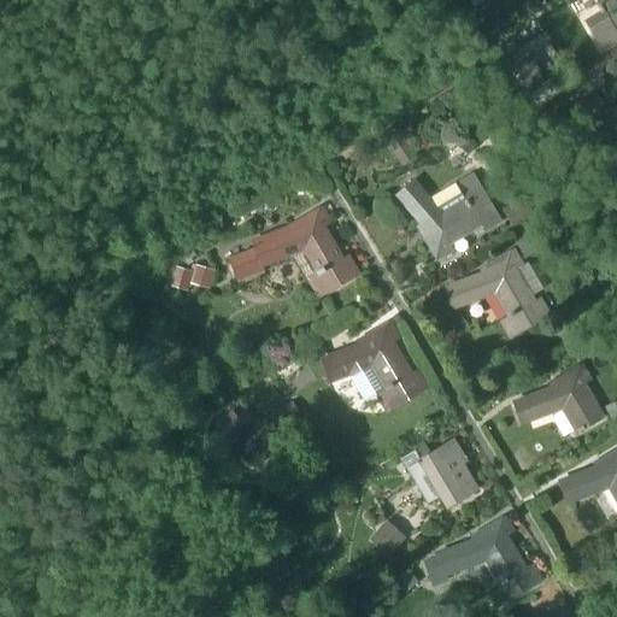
[(616,0),(594,0),(598,7),(597,9),(600,15),(603,13),(616,37),(616,0)]
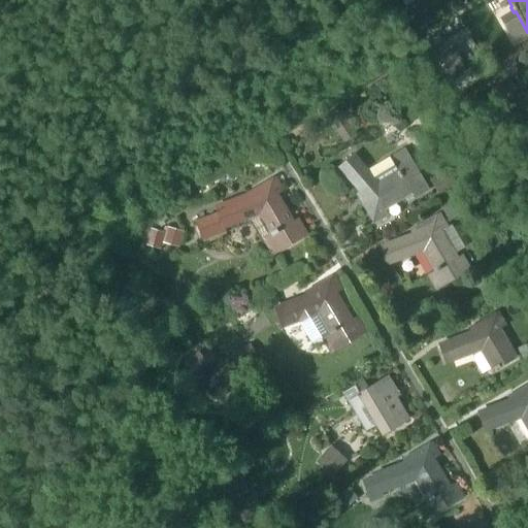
[(516,11),(514,12),(501,20),(514,40),(527,32),(516,11)]
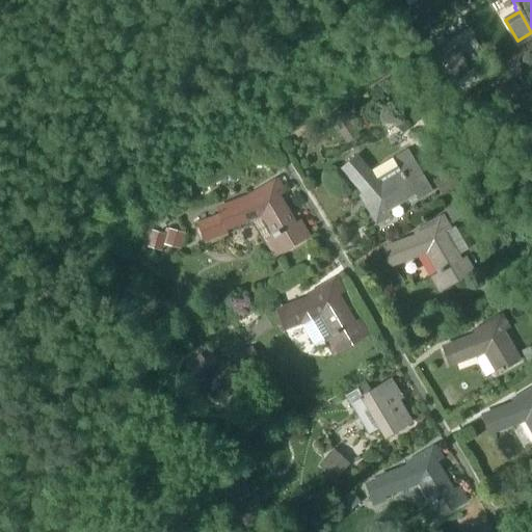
[(455,49),(441,58),(454,81),(469,72),(455,49)]
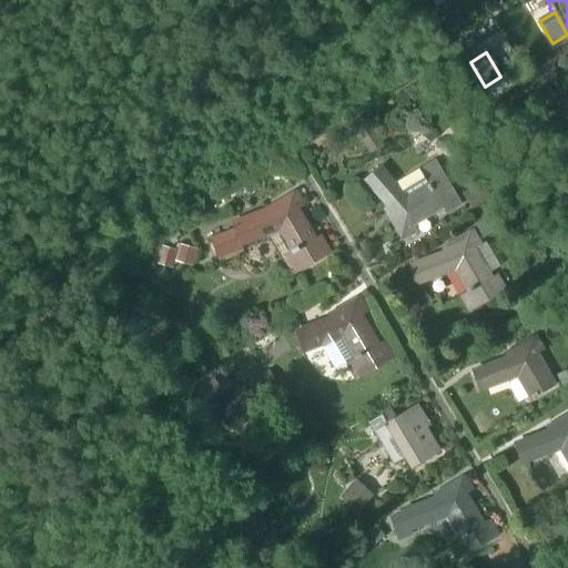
[(549,85),(529,97),(539,115),(559,104),(549,85)]
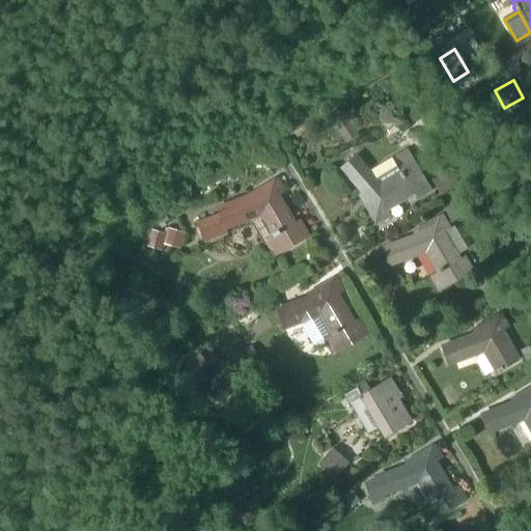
[(343,113),(331,121),(344,144),(358,136),(343,113)]
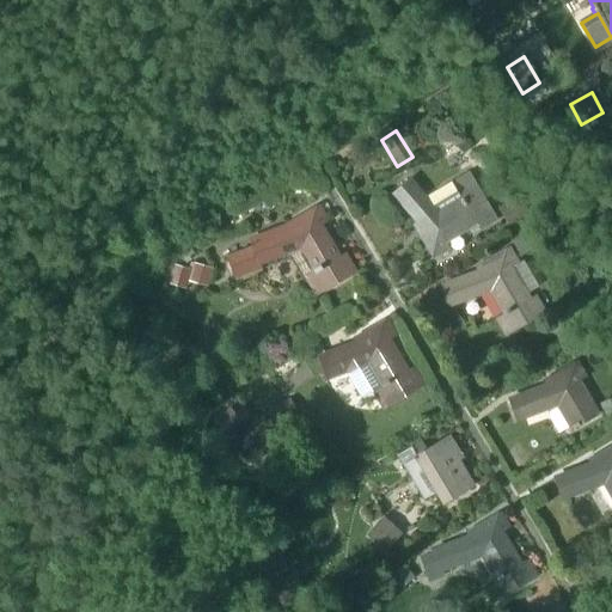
[(429,197),(428,203),(436,214),(461,199),(457,191),(473,182),(469,173),(429,197)]
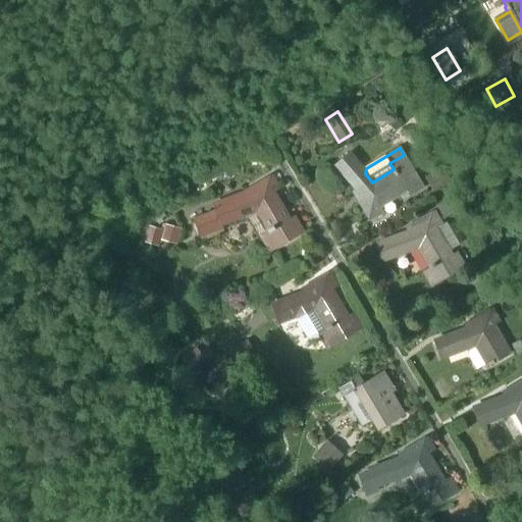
[(423,187),(404,155),(389,163),(394,169),(372,183),(365,173),(348,154),(334,165),(358,192),(361,197),(357,199),(370,220),(381,214),(377,208),(406,191),(408,195),(423,187)]
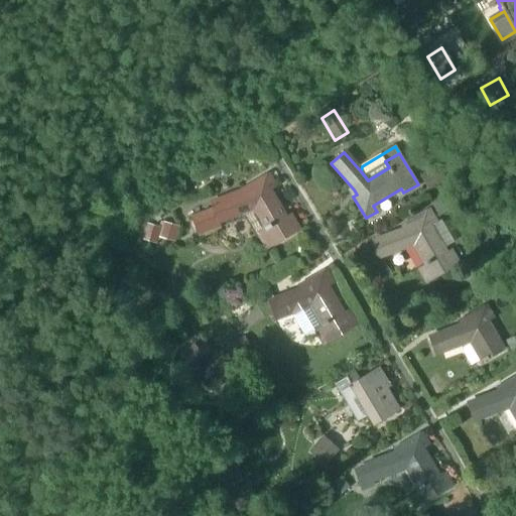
[(244,195),(237,198),(230,201),(212,207),(214,211),(219,223),(242,214),(254,210),(266,230),(259,234),(267,248),(298,230),(289,216),(285,219),(269,190),(275,186),(268,175),(251,186),(253,189),(244,195)]
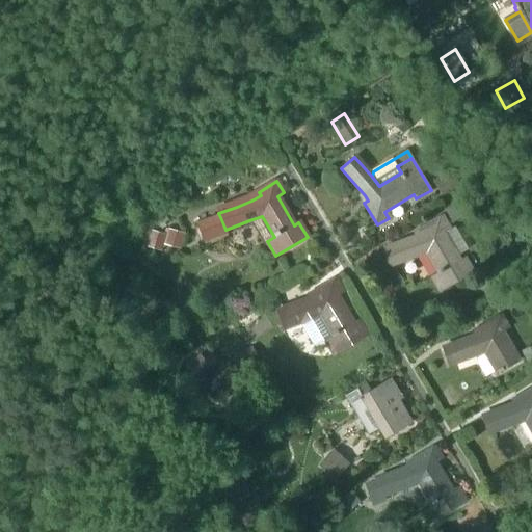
[(456,204),(444,211),(452,223),(463,216),(456,204)]
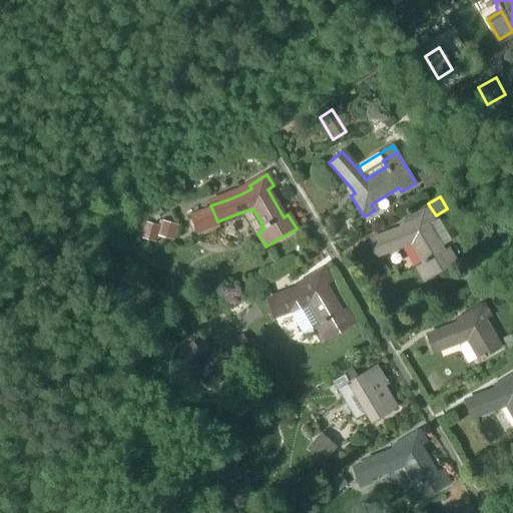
[(252,208),(240,212),(253,235),(258,232),(265,228),(252,208)]
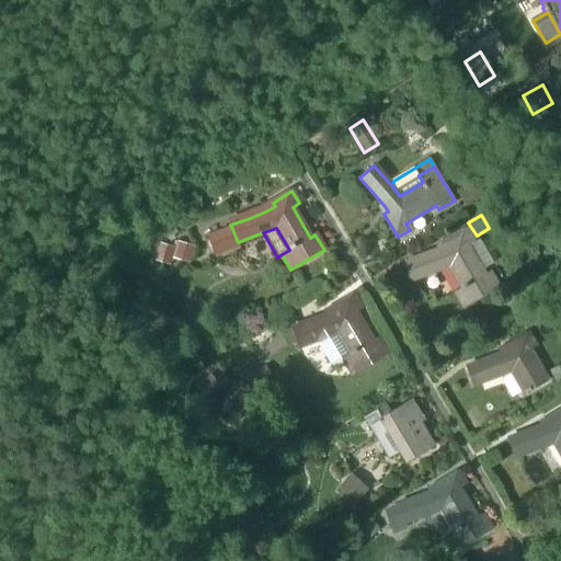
[(240,247),(238,242),(232,229),(210,239),(218,256),(240,247)]
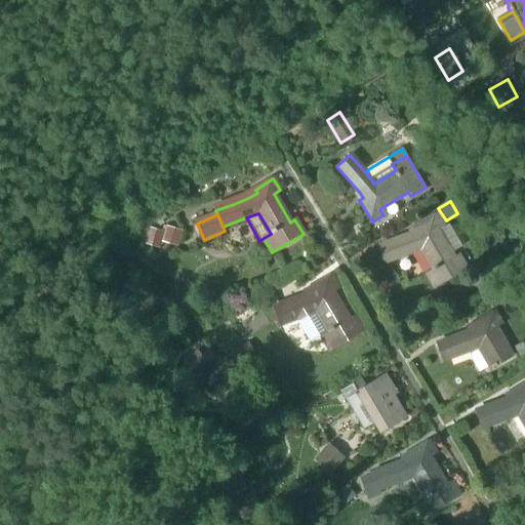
[(427,276),(436,291),(467,273),(457,258),(454,259),(450,253),(437,231),(444,227),(437,215),(418,227),(421,231),(411,237),(378,248),(385,264),(419,251),(432,273),(427,276)]
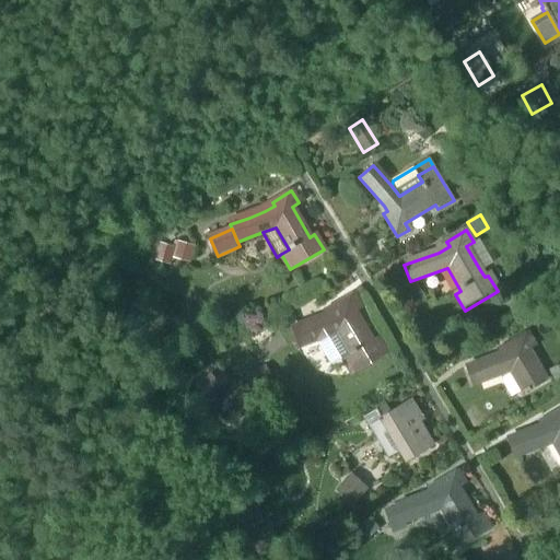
[(478,240),(474,242),(466,246),(480,270),(492,264),(478,240)]
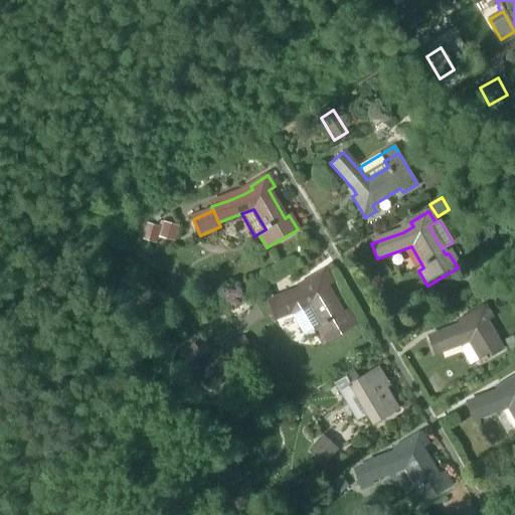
[(161,228),(158,238),(174,242),(179,226),(162,221),(161,228)]
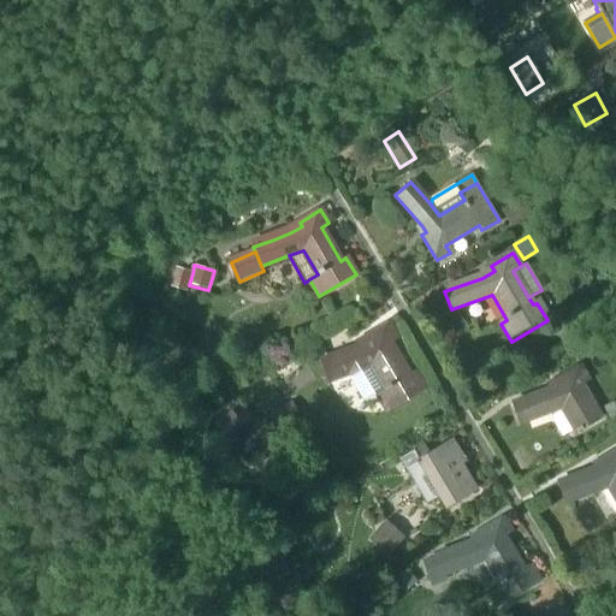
[(189,285),(193,273),(176,268),(170,289),(187,294),(189,285)]
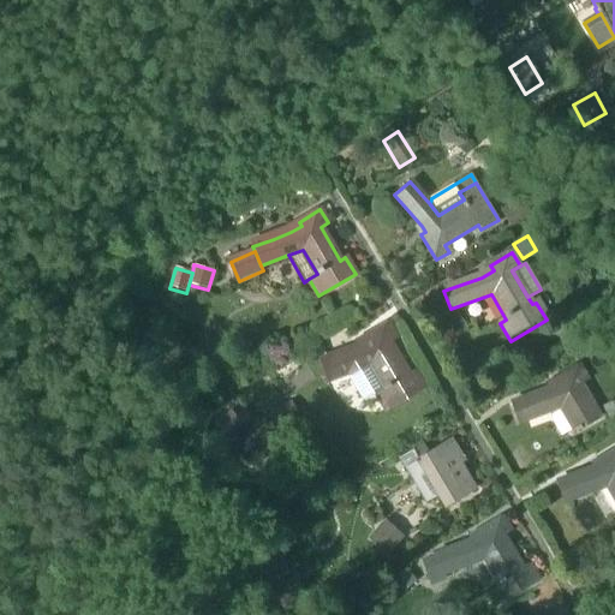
[(376,396),(386,413),(422,392),(412,376),(407,378),(387,345),(395,340),(388,327),(363,341),(365,346),(358,351),(321,363),(327,382),(346,375),(369,368),(383,393),(376,396)]
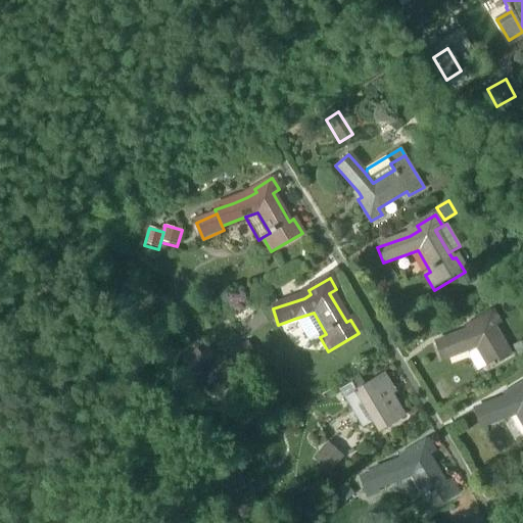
[(314,313),(294,319),(310,344),(320,337),(326,334),(314,313)]
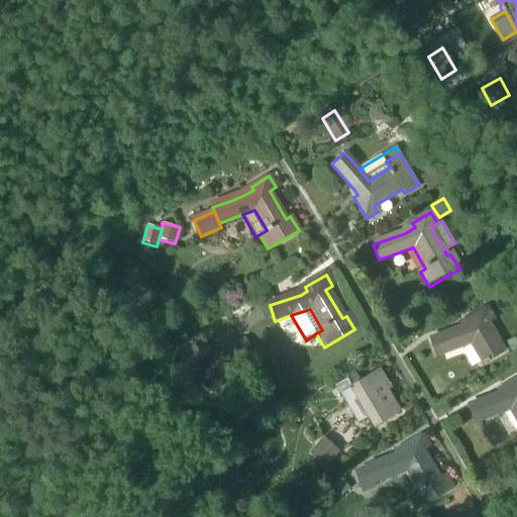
[(471,344),(483,367),(504,354),(487,325),(493,322),(486,309),(463,322),(467,327),(461,329),(429,340),(434,357),(471,344)]
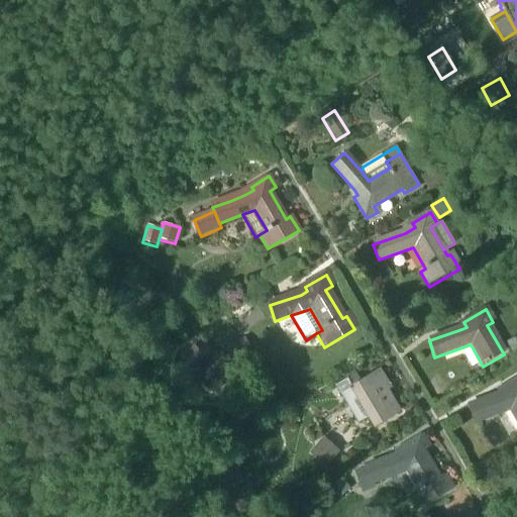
[(516,335),(506,342),(513,354),(516,351),(516,335)]
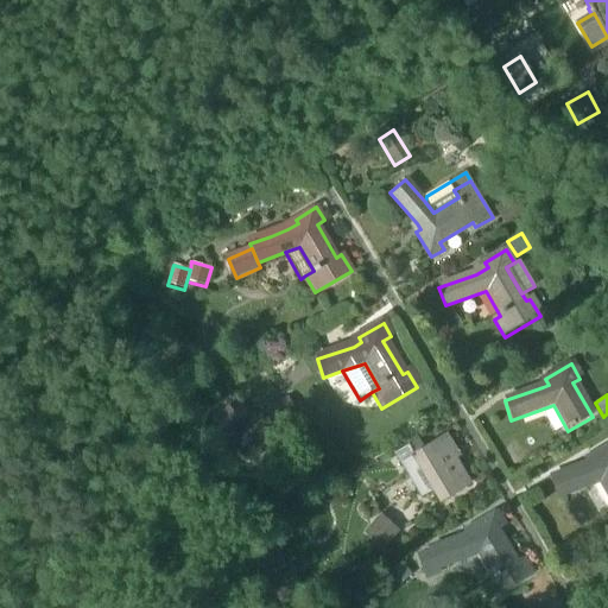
[(228,406),(210,419),(228,445),(255,426),(240,405),(233,411),(228,406)]
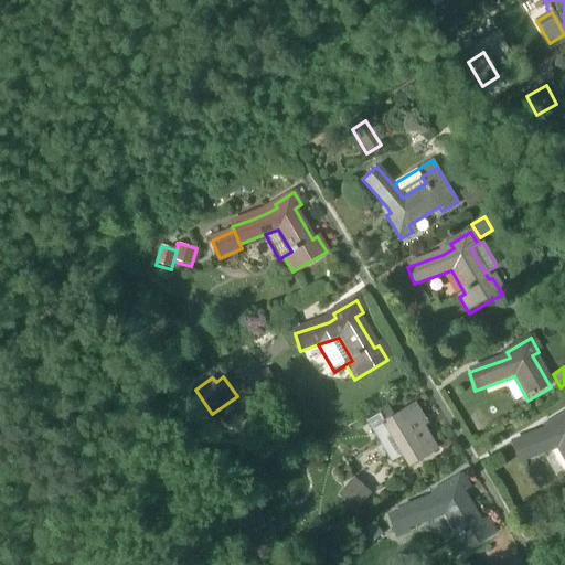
[(413,406),(393,418),(383,424),(402,456),(409,468),(434,454),(416,425),(423,422),(413,406)]
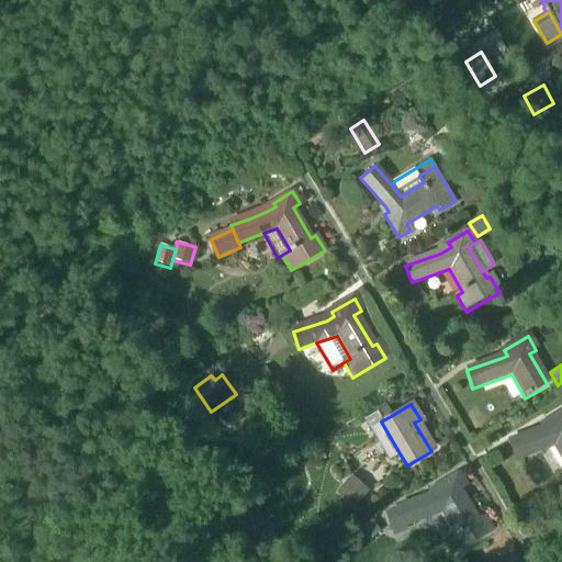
[(377,414),(381,422),(391,416),(385,407),(377,414)]
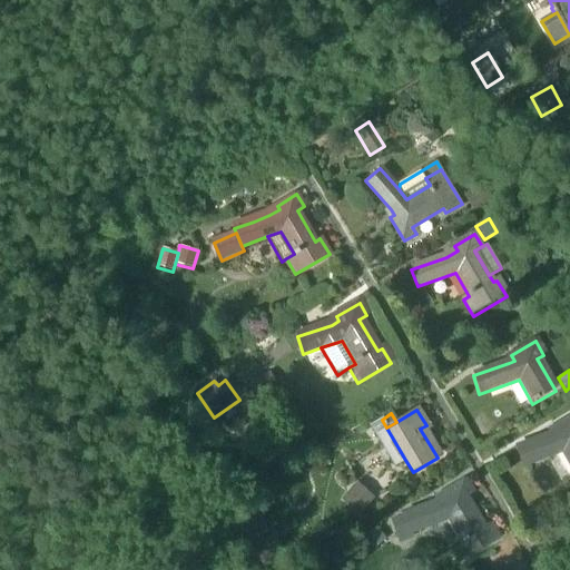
[(405,460),(382,420),(370,426),(393,467),(405,460)]
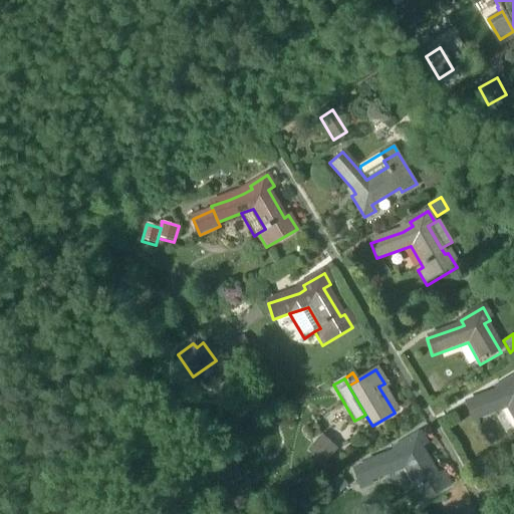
[(507,407),(513,419),(513,379),(502,388),(504,391),(499,394),(466,405),(471,419),(507,407)]
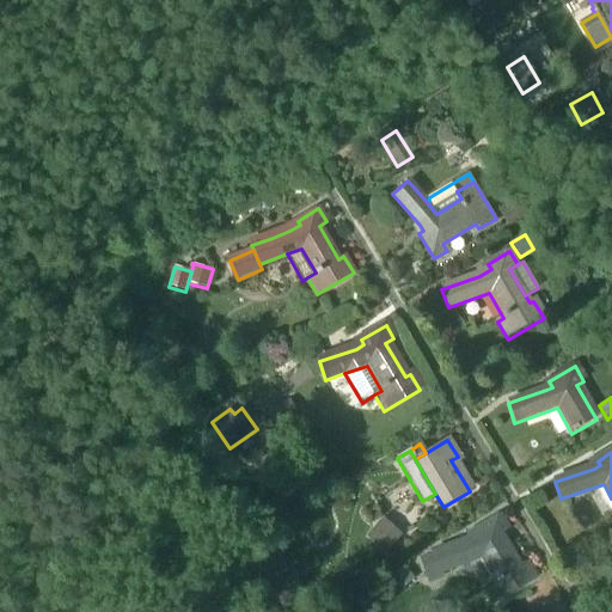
[(402,534),(381,516),(363,538),(384,555),(402,534)]
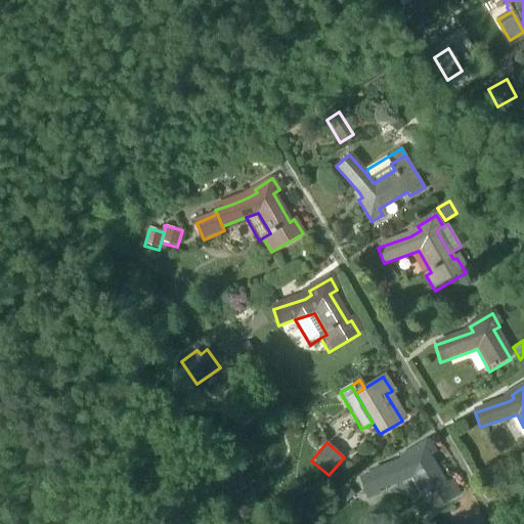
[(411,476),(424,496),(444,485),(428,456),(434,453),(427,442),(409,453),(410,456),(402,462),(369,474),(370,476),(377,489),(411,476)]
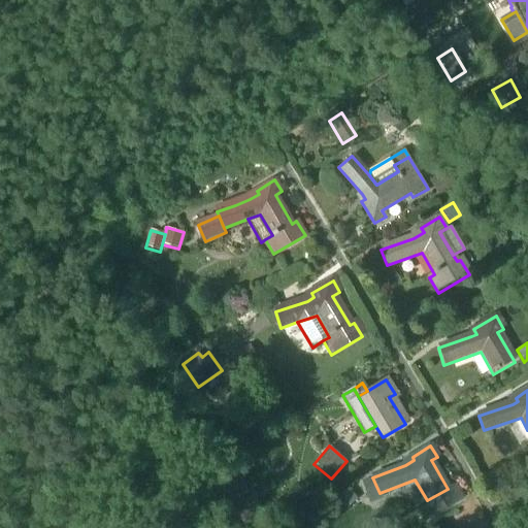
[(242,470),(219,473),(220,491),(244,489),(242,470)]
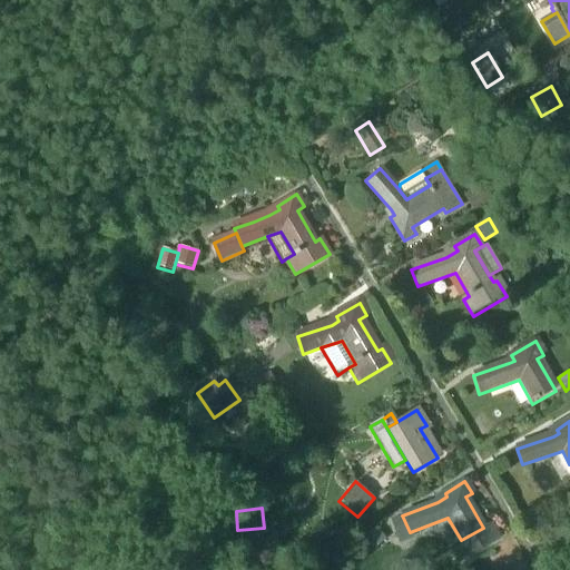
[(411,537),(410,532),(403,518),(390,523),(396,542),(411,537)]
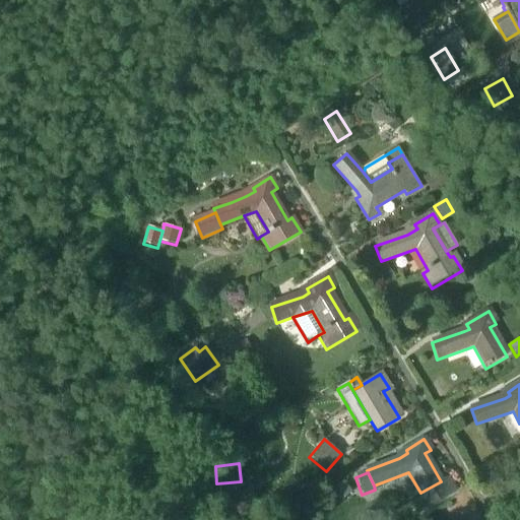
[(446,477),(441,481),(420,493),(410,499),(418,514),(455,492),(446,477)]
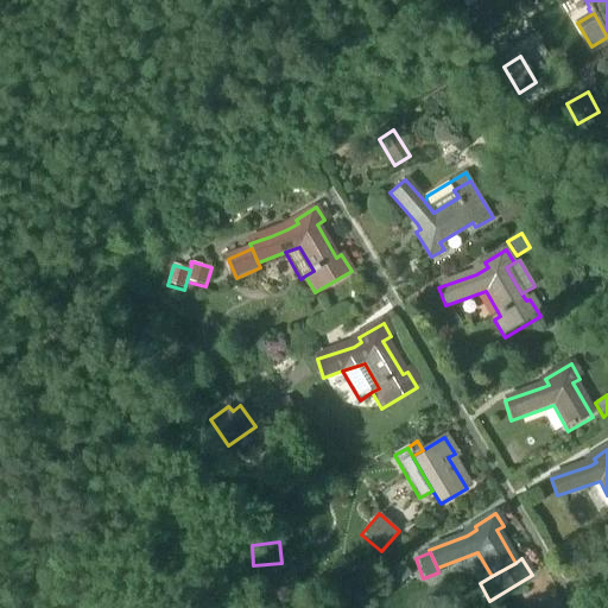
[(297,577),(273,591),(283,607),(306,593),(297,577)]
